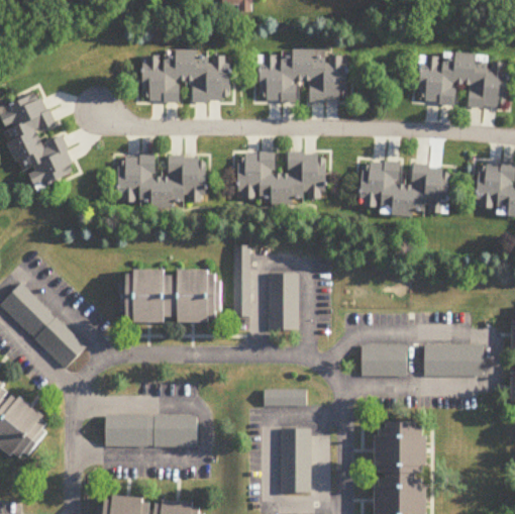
[(237,10),(253,10),(252,0),(221,0),(221,4),(237,4),(237,10)]
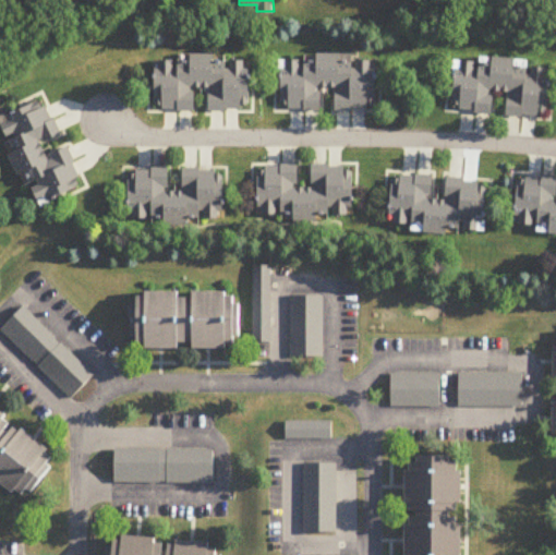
[(279,108),(322,108),(322,87),(334,87),(334,109),(376,109),(376,58),(354,58),(354,52),(278,55),(279,108)]
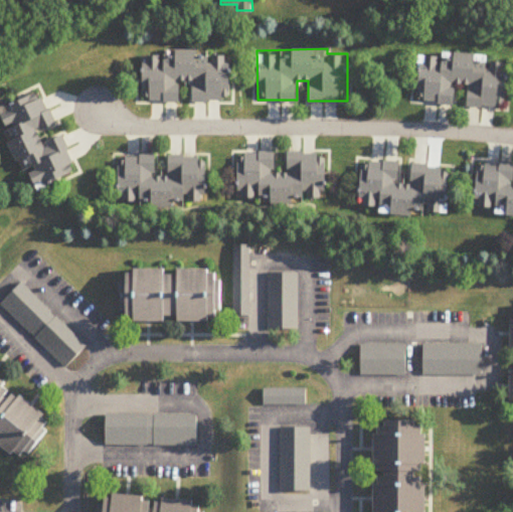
[(191,101),(230,101),(229,50),(143,51),(144,100),(180,100),(180,80),(191,79),(191,101)]
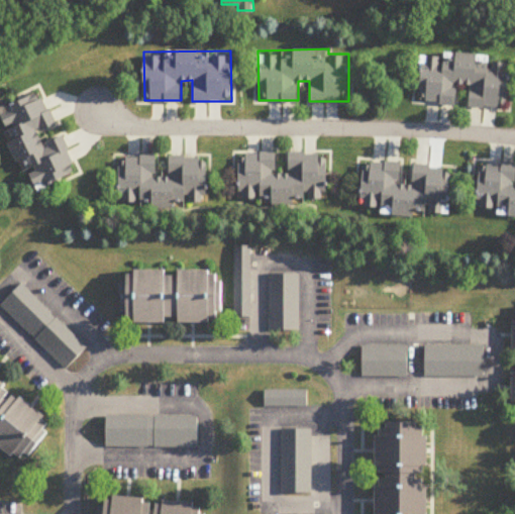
[(468,104),(504,107),(508,62),(489,61),(489,55),(443,50),(442,56),(422,54),(418,100),(455,103),(456,84),(470,85),(468,104)]
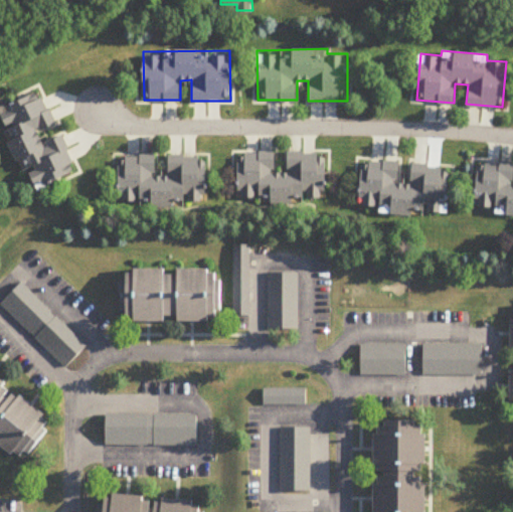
[(77,171),(61,134),(42,142),(37,131),(54,124),(38,87),(0,103),(0,114),(32,190),(77,171)]
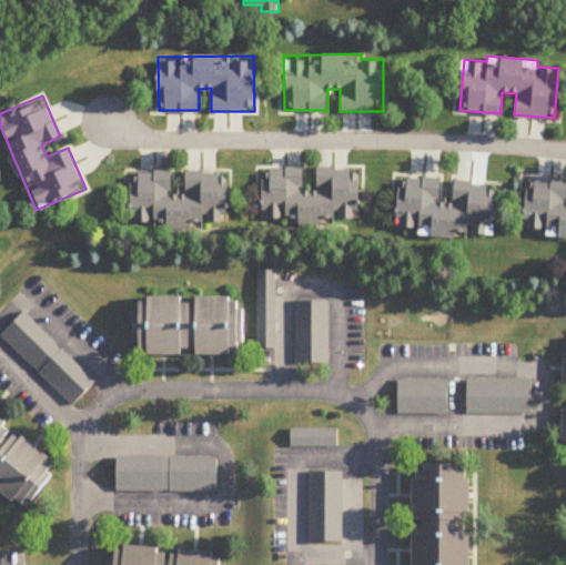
[(315,164),(315,189),(303,188),(303,167),(261,165),(260,219),(356,221),(357,165),(315,164)]
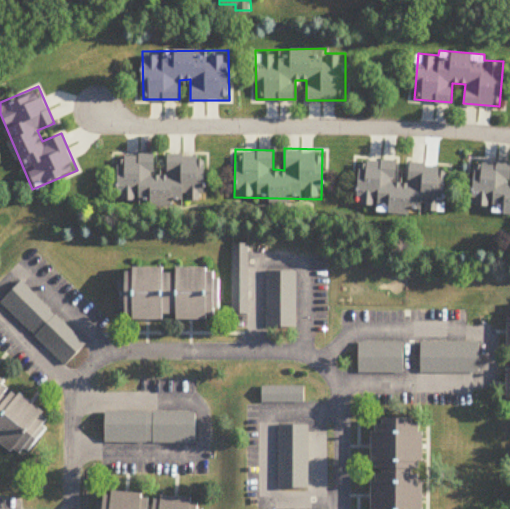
[(204,152),(166,152),(166,173),(154,173),(154,152),(118,152),(118,201),(204,201),(204,152)]
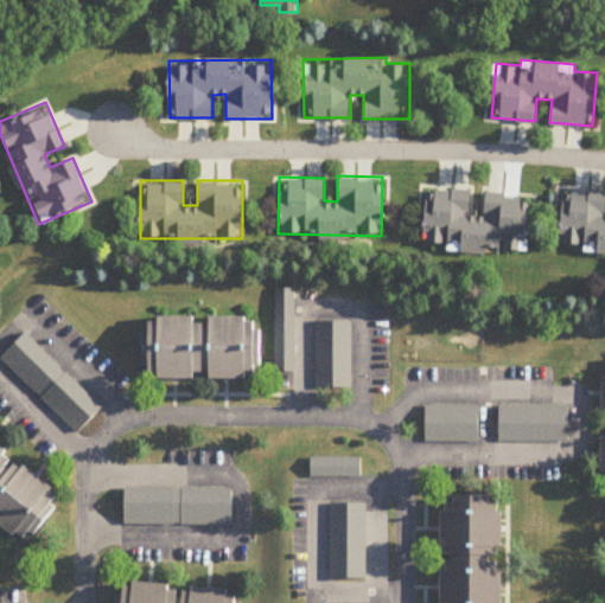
[(484,191),(484,215),(470,213),(471,188),(427,187),(424,247),(526,250),(528,193),(484,191)]
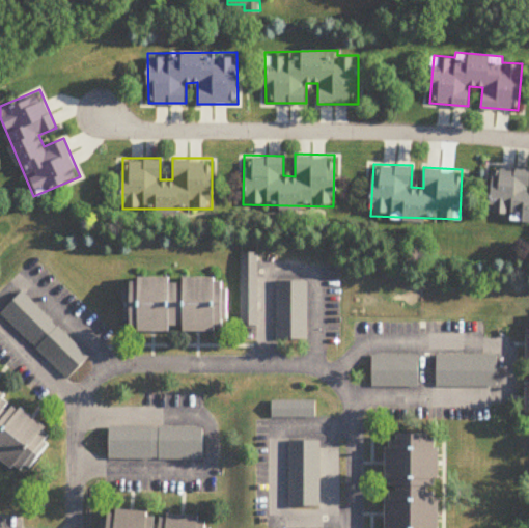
[(528,167),(496,164),(490,213),(528,217),(528,167)]
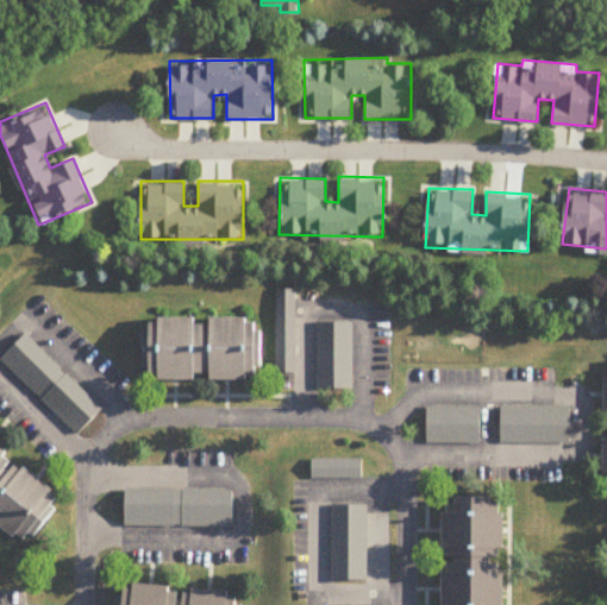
[(274,371),(295,371),(295,287),(274,287),(274,371)]
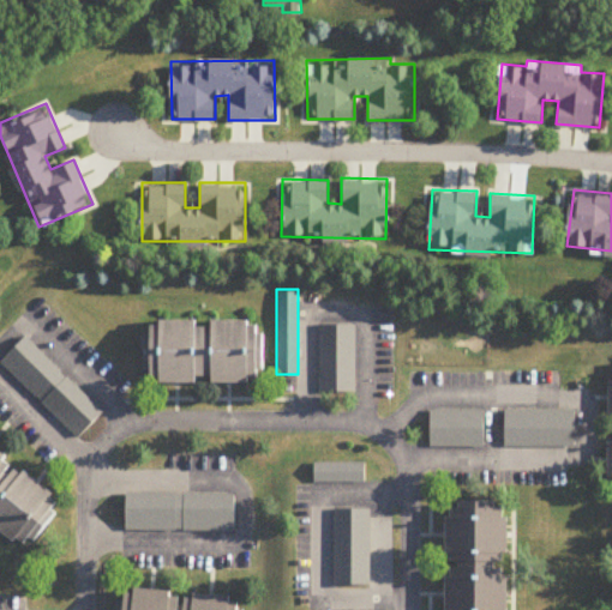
[(139,326),(147,326),(145,316),(151,316),(151,312),(249,314),(255,320),(259,320),(262,327),(267,328),(271,345),(269,360),(263,364),(261,372),(157,379),(156,372),(145,372),(139,326)]
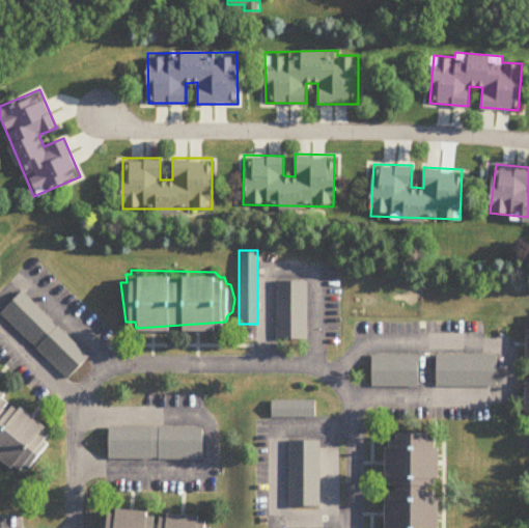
[(275,279),(275,339),(306,339),(306,279),(275,279)]
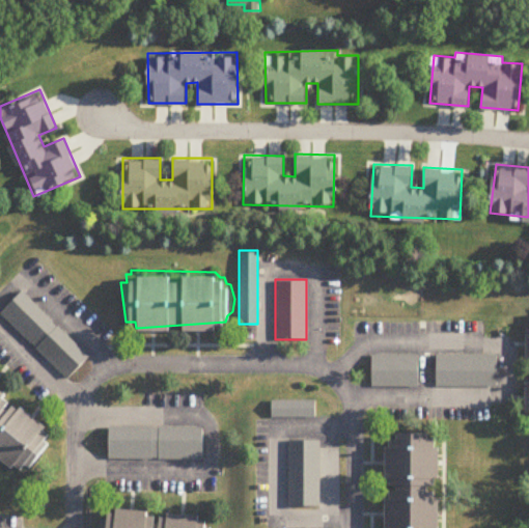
[(65,380),(88,357),(22,289),(0,310),(0,312),(65,380)]
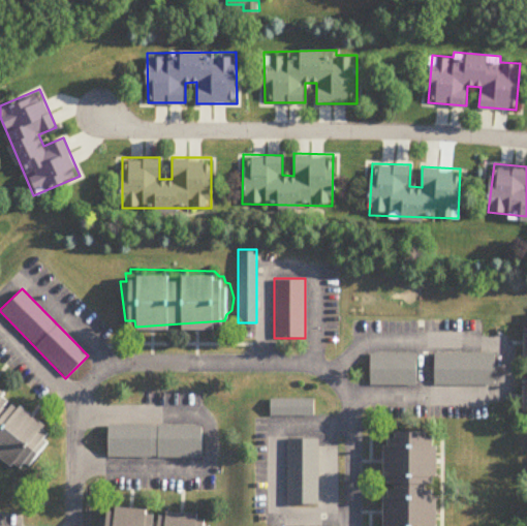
[(526,419),(520,419),(516,319),(521,319),(522,312),(526,312),(526,419)]
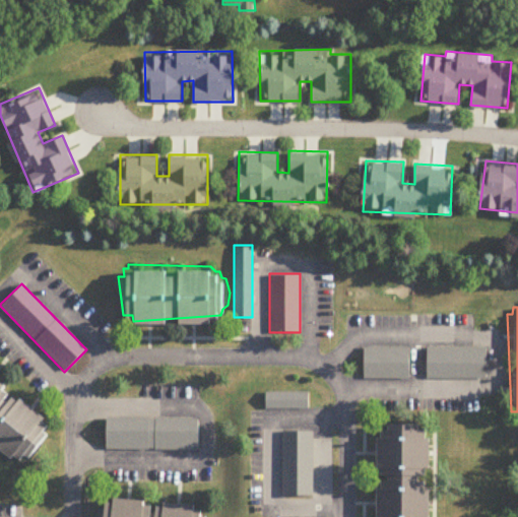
[(363,377),(404,377),(404,344),(363,344),(363,377)]
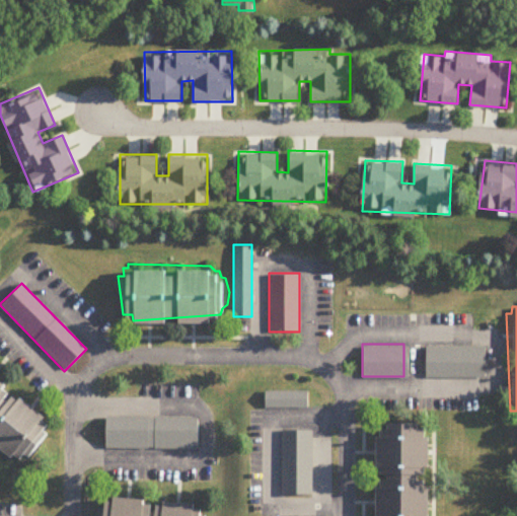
[(482,376),(482,344),(419,344),(418,376),(482,376)]
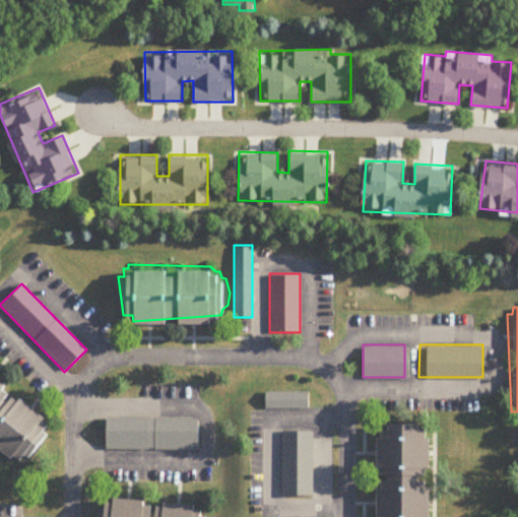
[(0,377),(47,413),(43,433),(40,435),(43,443),(30,454),(25,452),(22,456),(13,453),(7,453),(0,448),(0,377)]
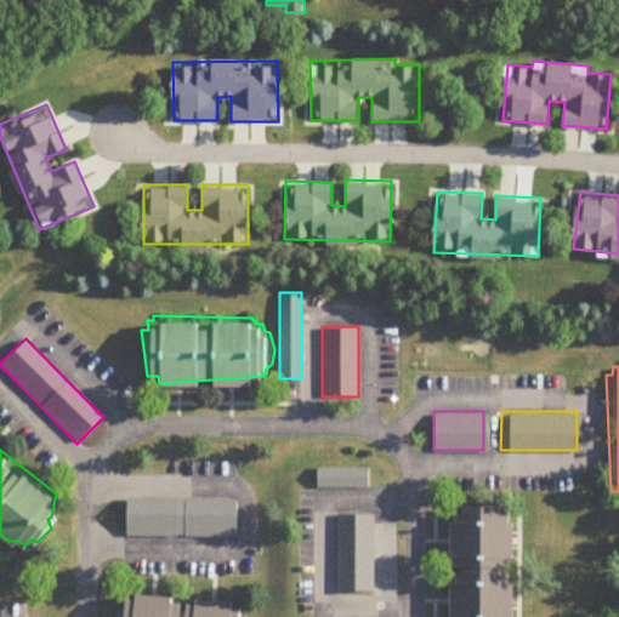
[(368,486),(368,467),(316,467),(316,486),(368,486)]
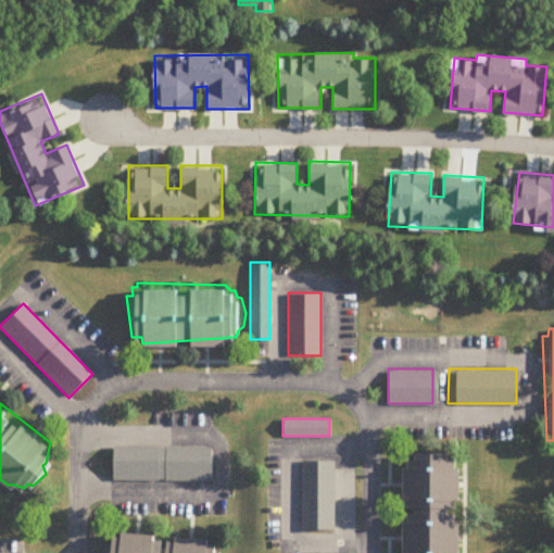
[(404,451),(414,449),(415,443),(447,445),(448,452),(458,454),(460,463),(464,463),(463,552),(402,552),(401,552),(399,456),(404,451)]
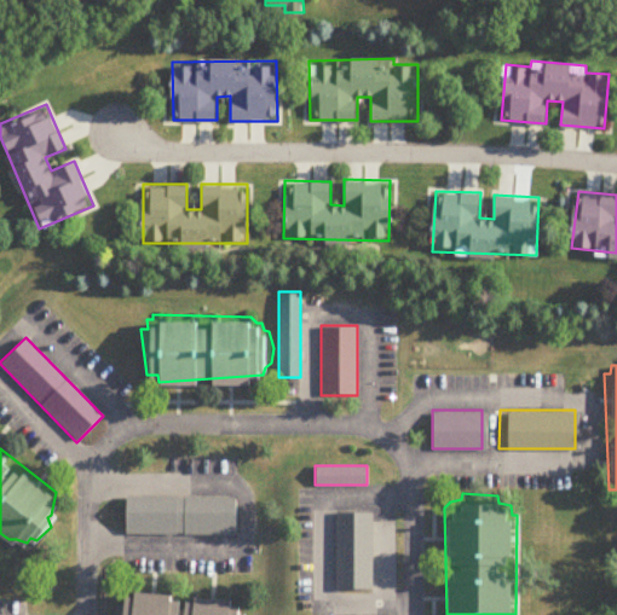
[(125,534),(236,534),(236,497),(125,495),(125,534)]
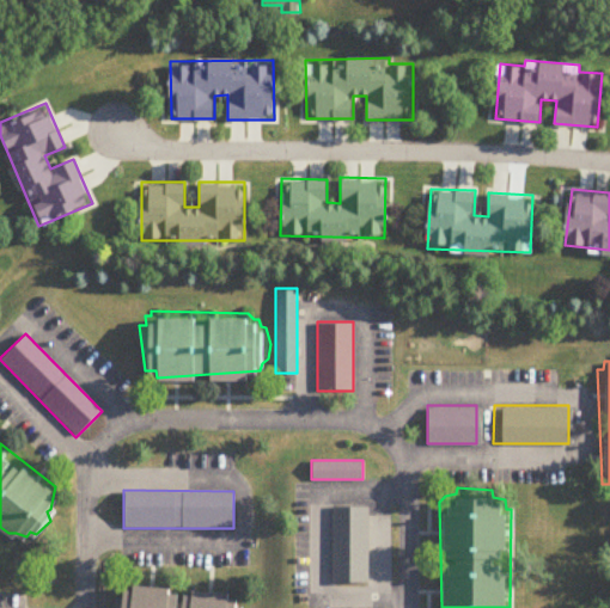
[(367,505),(330,505),(330,582),(367,582),(367,505)]
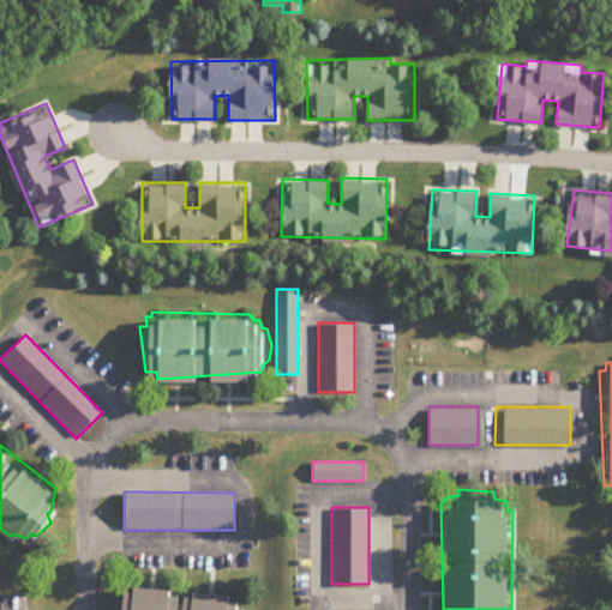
[(108,609),(111,592),(119,592),(119,584),(127,585),(130,578),(225,587),(228,595),(235,597),(238,605),(240,609),(108,609)]
